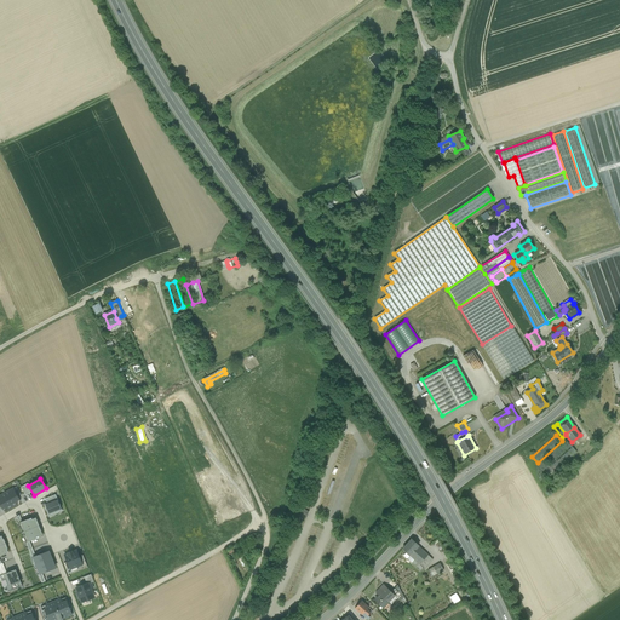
[(12,488),(4,493),(12,507),(17,505),(16,501),(19,500),(12,488)]
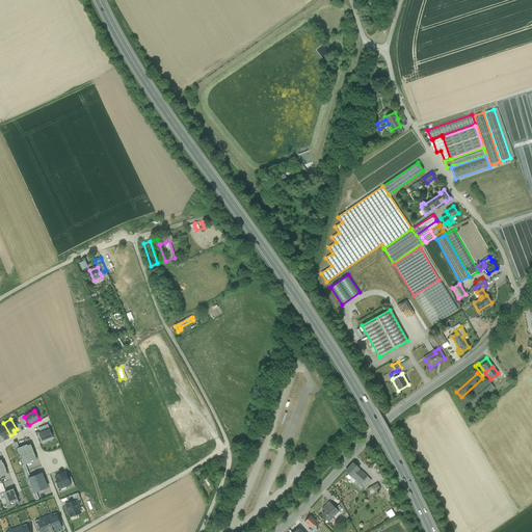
[(10,435),(3,423),(0,424),(0,433),(2,437),(5,435),(6,439),(10,435)]
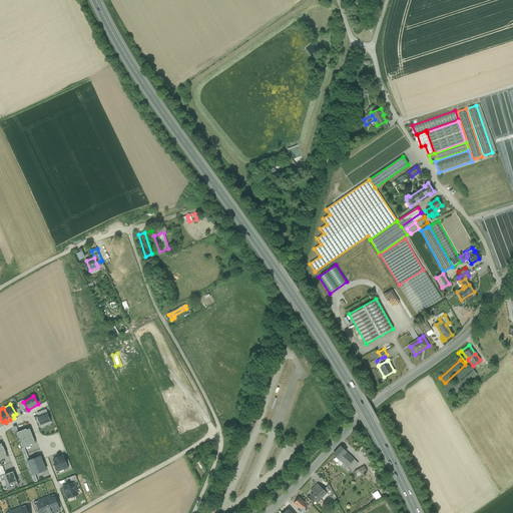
[(129,412),(119,416),(119,417),(120,418),(122,418),(126,426),(130,424),(132,423),(129,415),(130,414),(129,412)]
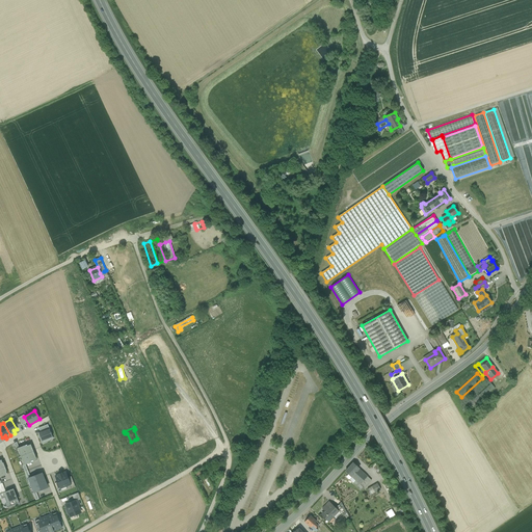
[(49,429),(38,433),(42,442),(53,437),(49,429)]
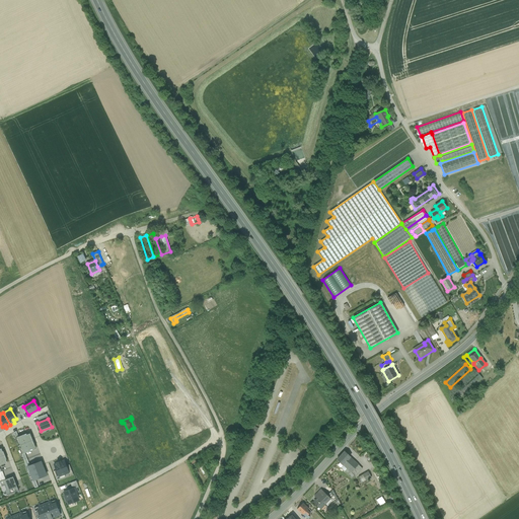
[(24,435),(17,437),(20,445),(32,441),(30,434),(24,436),(24,435)]
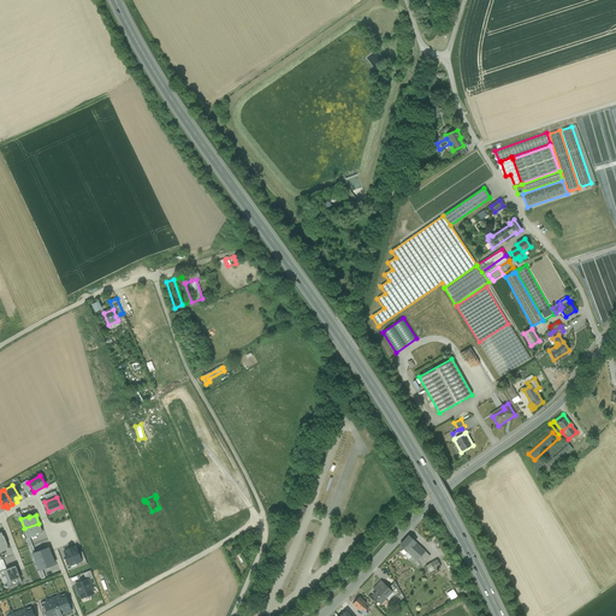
[(39,523),(24,528),(28,539),(36,535),(36,534),(42,532),(39,523)]
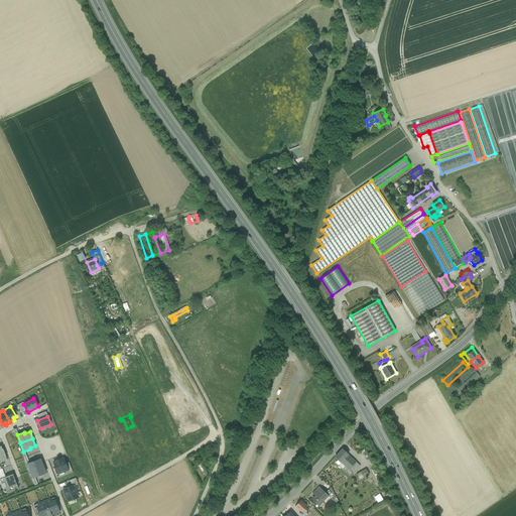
[(349,455),(343,448),(336,457),(339,460),(341,463),(341,462),(348,455),(349,455)]
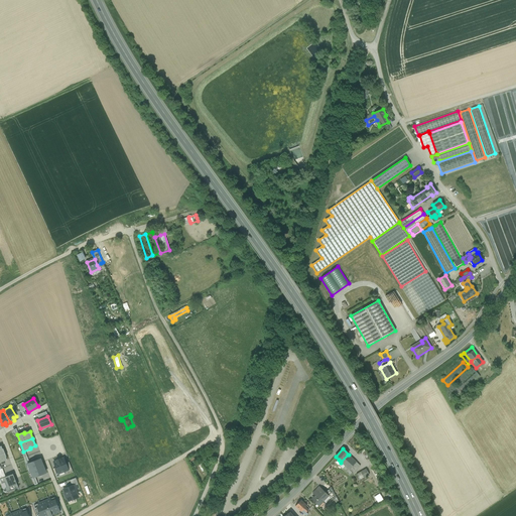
[(348,455),(341,462),(343,464),(346,466),(349,470),(356,462),(348,455)]
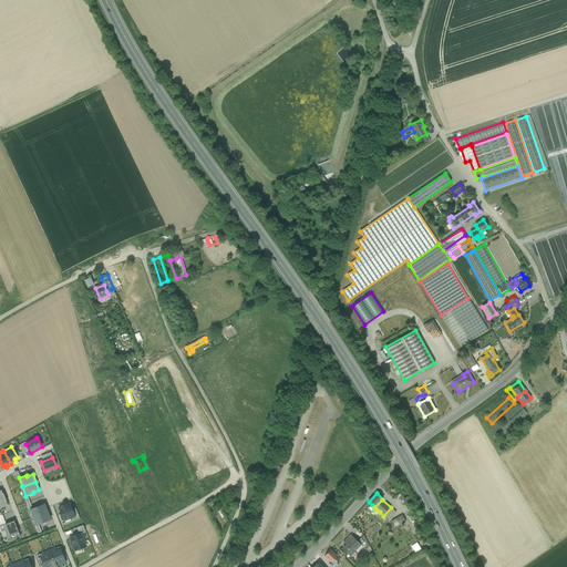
[(70,503),(59,507),(64,521),(75,516),(70,503)]
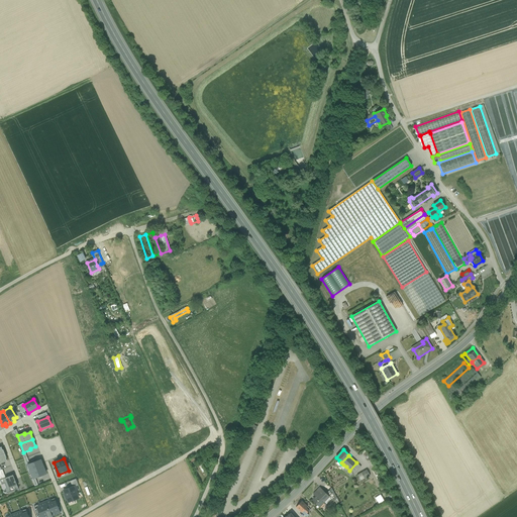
[(40,459),(27,466),(30,472),(43,467),(40,459)]
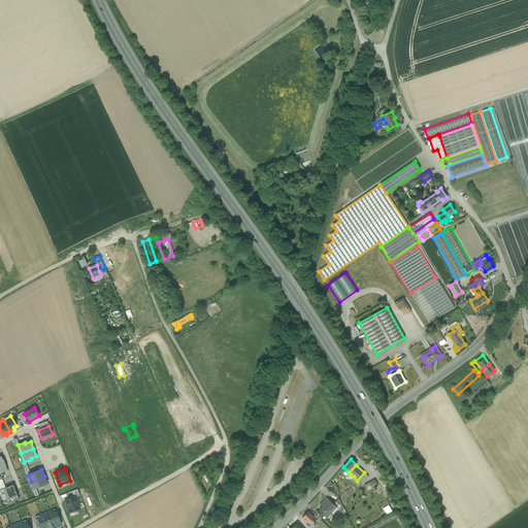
[(190,472),(178,479),(182,486),(183,486),(193,481),(190,472)]
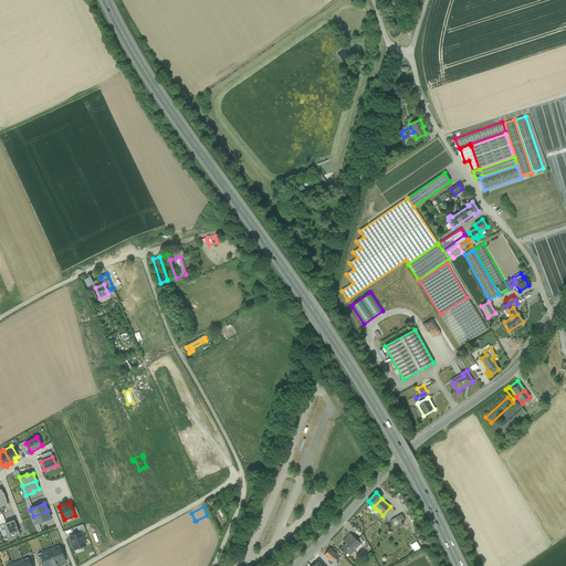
[(383,515),(387,519),(387,520),(395,511),(390,506),(383,515)]
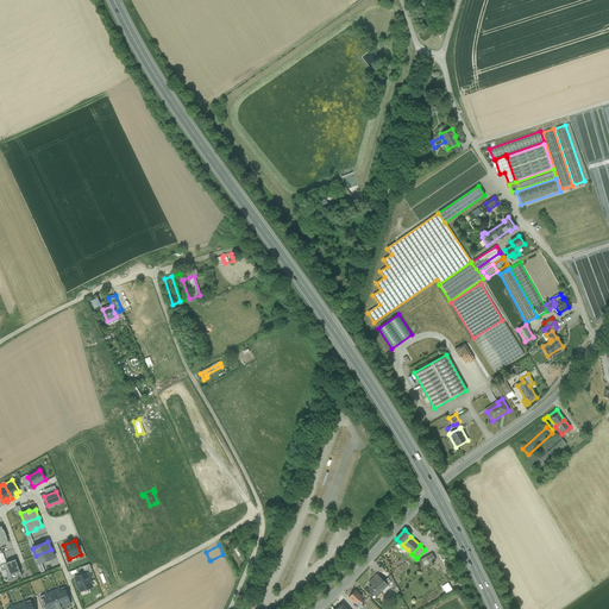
[(174,547),(167,551),(169,558),(177,554),(174,547)]
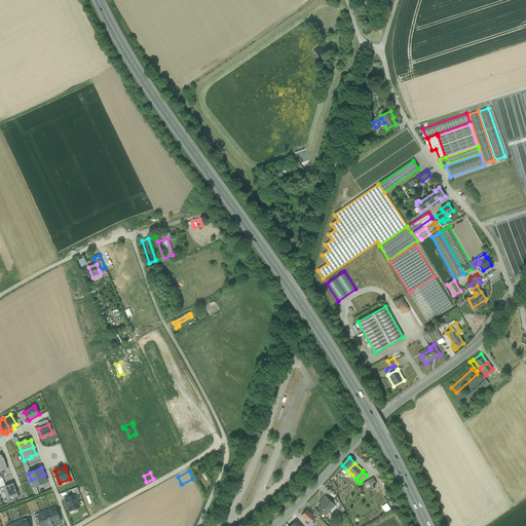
[(44,475),(31,480),(33,488),(47,482),(44,475)]
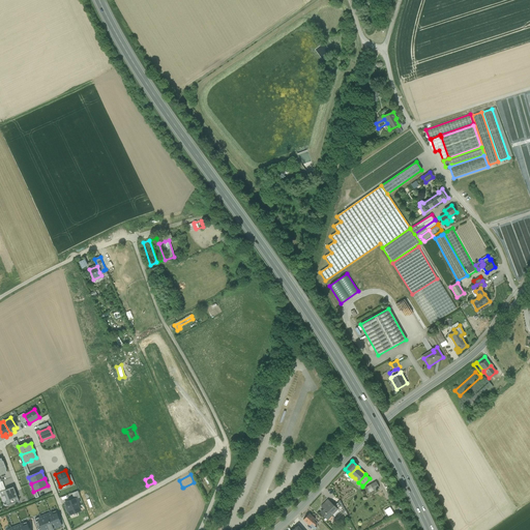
[(358,482),(355,478),(352,481),(359,489),(362,486),(358,482)]
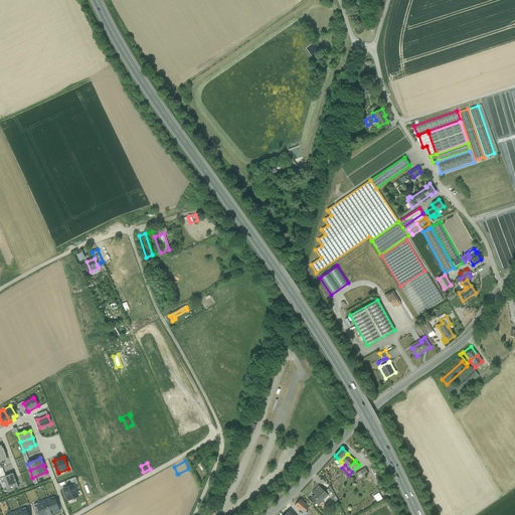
[(365,468),(356,473),(359,479),(368,474),(365,468)]
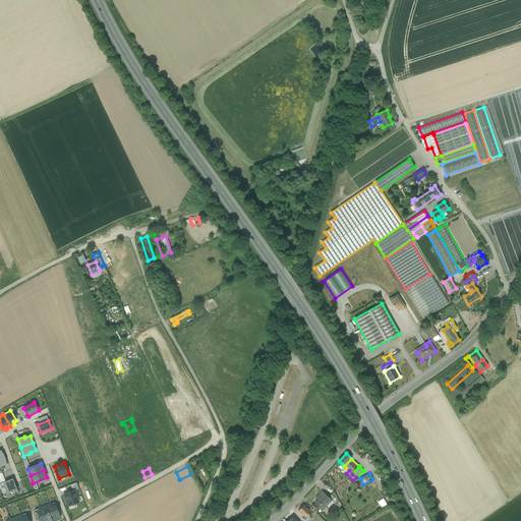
[(172,476),(141,490),(141,493),(140,493),(141,494),(142,494),(142,495),(156,488),(157,488),(167,483),(168,482),(174,480),(174,479),(174,478),(173,479),(172,476)]
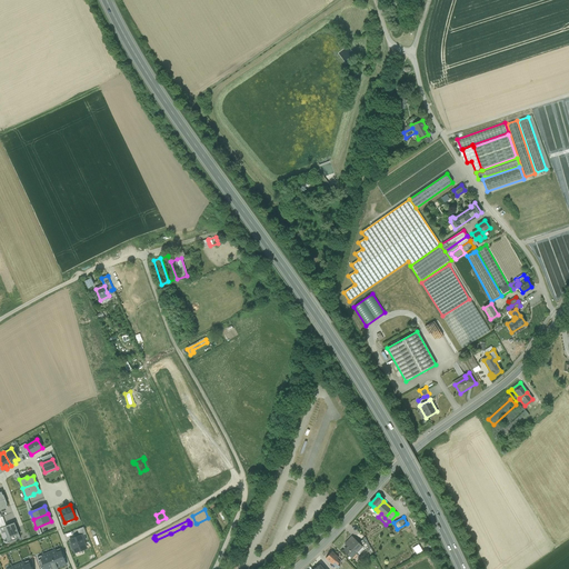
[(15,522),(0,528),(2,533),(6,532),(8,538),(6,539),(8,543),(20,538),(15,522)]
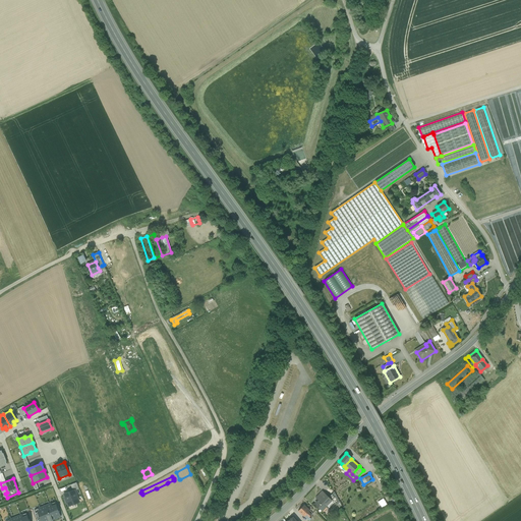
[(185,506),(174,480),(168,482),(179,508),(185,506)]
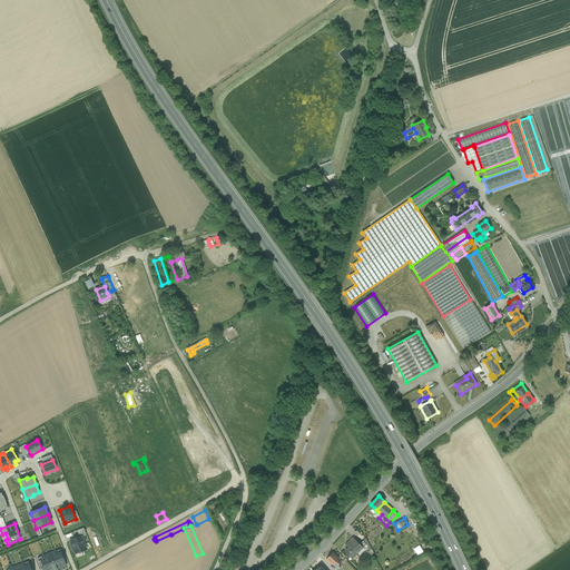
[(75,554),(87,550),(81,536),(69,541),(75,554)]
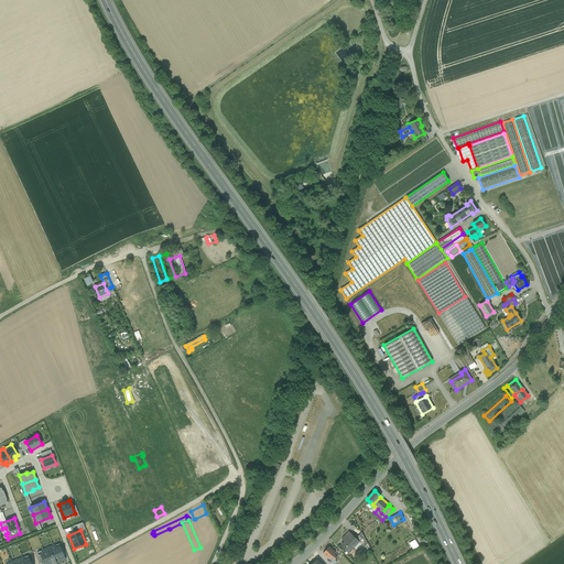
[(356,539),(349,532),(344,537),(347,540),(340,546),(348,553),(354,549),(353,548),(358,542),(359,542),(356,539)]
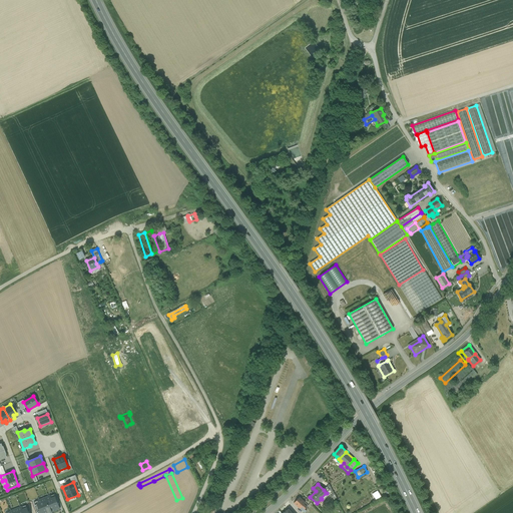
[(335,494),(329,484),(324,490),(327,493),(326,493),(332,498),(335,494)]
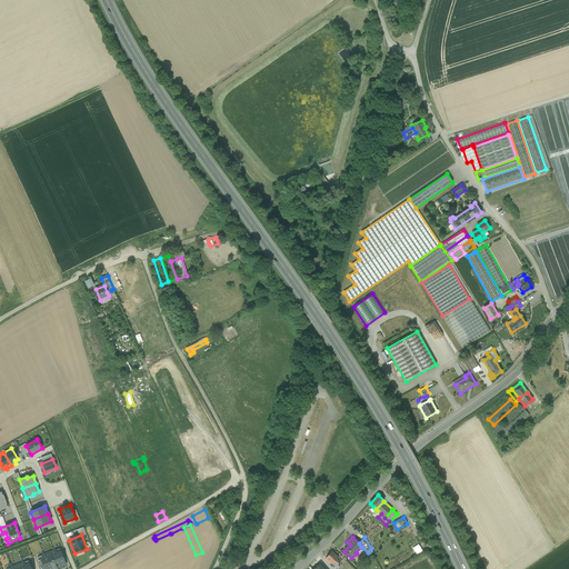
[(60,548),(38,557),(41,568),(42,568),(56,568),(58,568),(67,565),(60,548)]
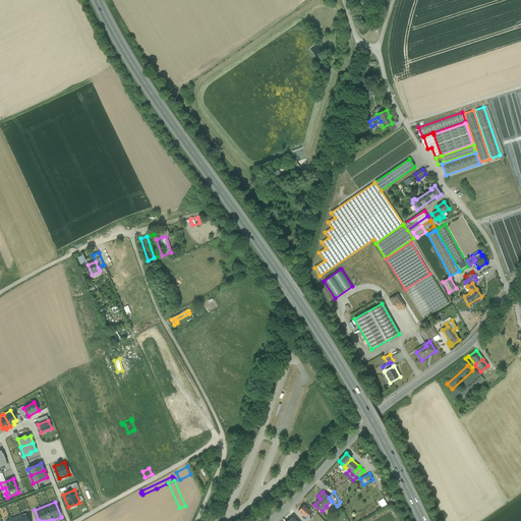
[(313,513),(304,505),(298,511),(304,517),(308,520),(311,519),(309,517),(313,513)]
